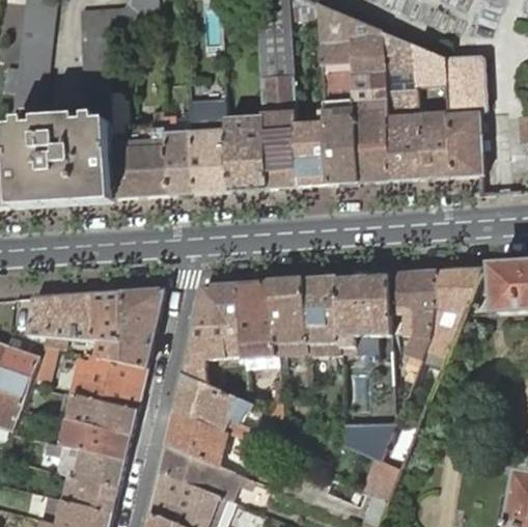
[(15,91),(14,105),(43,99),(55,0),(26,0),(18,66),(15,91)]
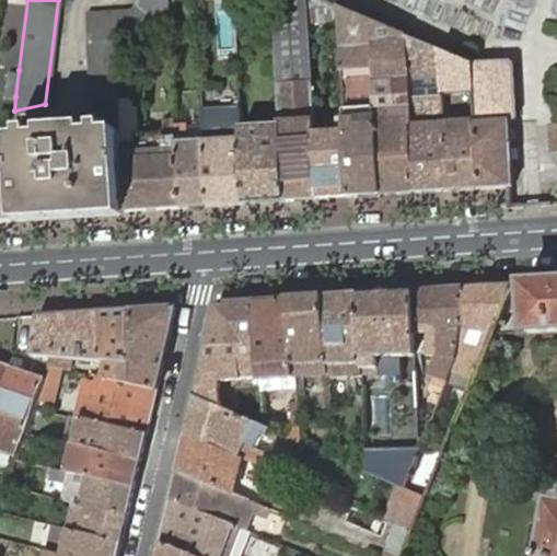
[(132,0),(129,6),(82,9),(84,37),(88,99),(115,96),(112,35),(169,33),(165,0),(132,0)]
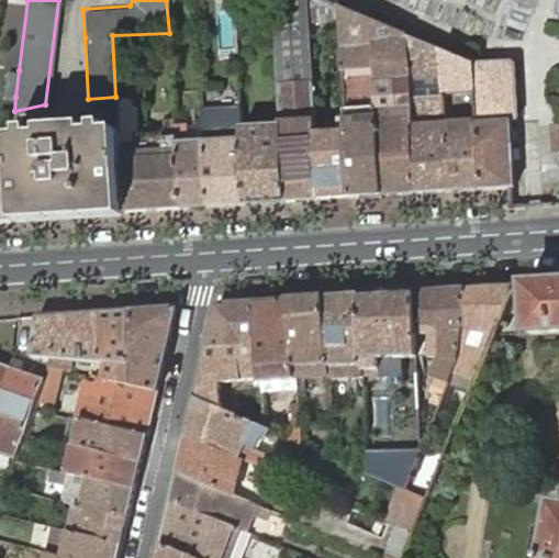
[(306,19),(304,0),(270,0),(276,82),(279,122),(312,120),(312,114),(310,80),(306,19)]
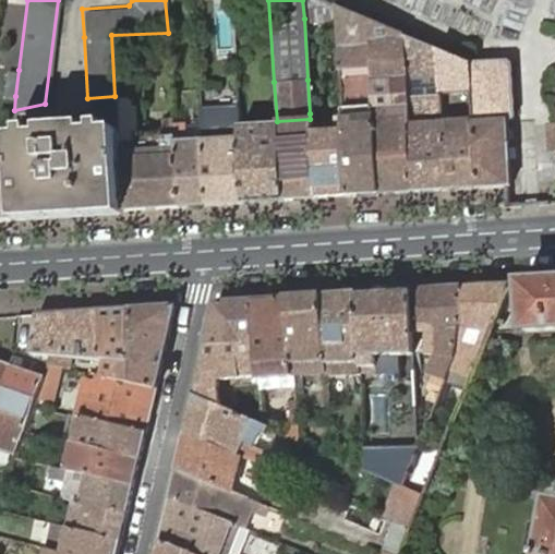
[(335,3),(326,0),(302,0),(304,19),(336,16),(335,3)]
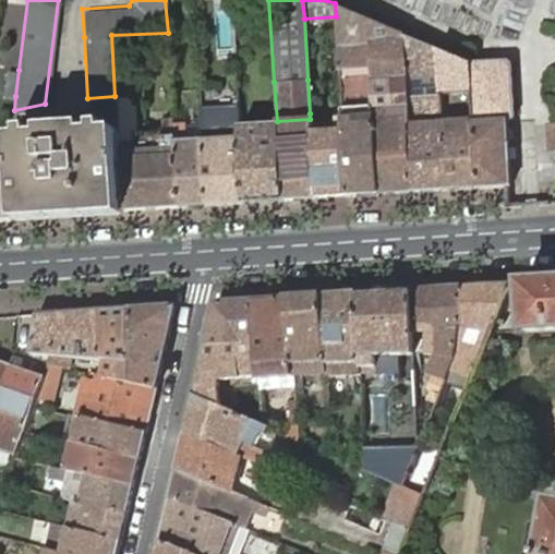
[(371,65),(368,17),(335,3),(340,68),(371,65)]
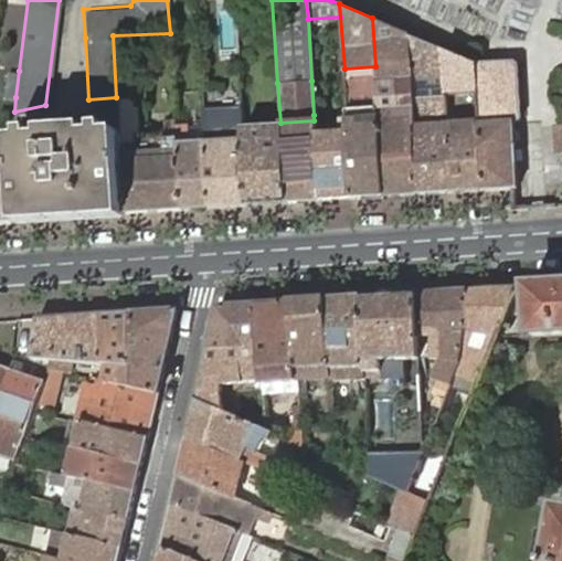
[(411,77),(409,33),(372,18),(375,66),(377,80),(378,107),(380,126),(413,124),(411,77)]
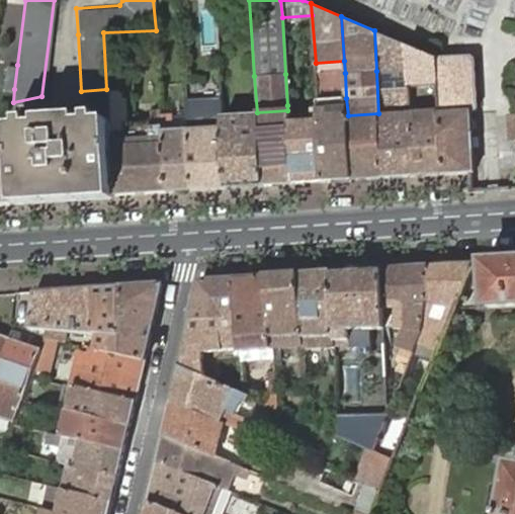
[(378,113),(409,111),(407,80),(405,44),(374,30),(376,71),(378,113)]
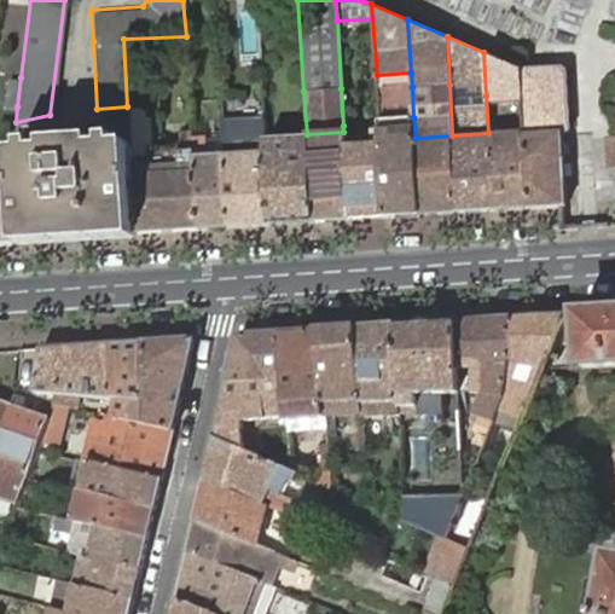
[(521,93),(518,67),(483,52),(486,96),(521,93)]
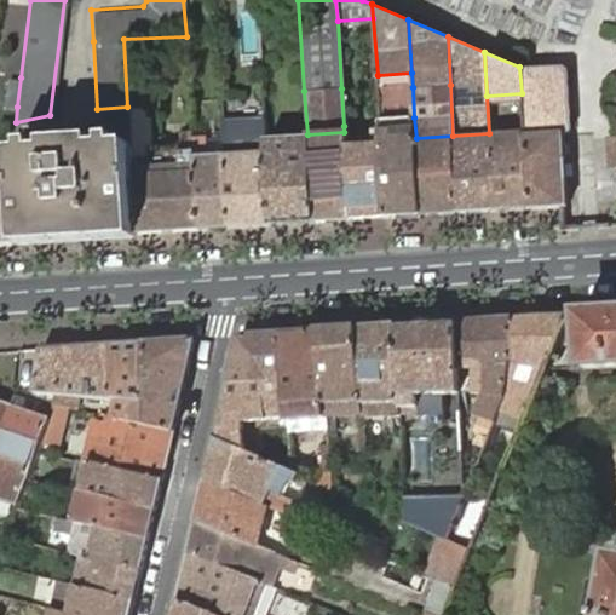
[(558,203),(565,203),(560,128),(565,128),(568,126),(564,67),(562,64),(519,67),(522,93),(524,131),(524,144),(528,205),(558,203)]
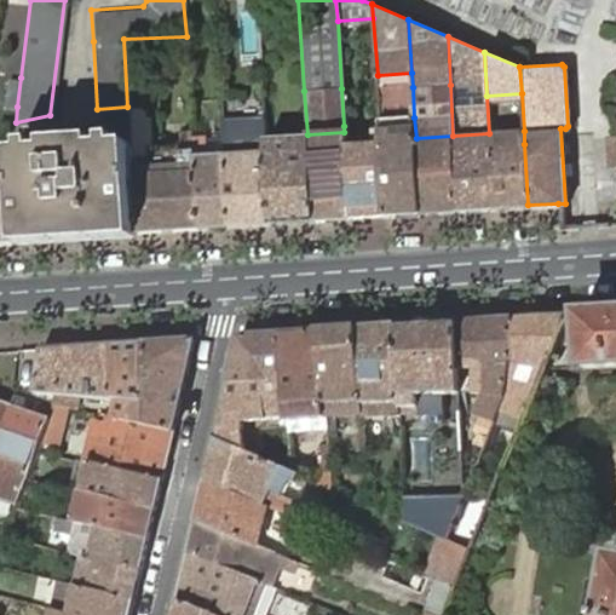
[(413,87),(412,73),(378,75),(379,119),(414,118),(413,87)]
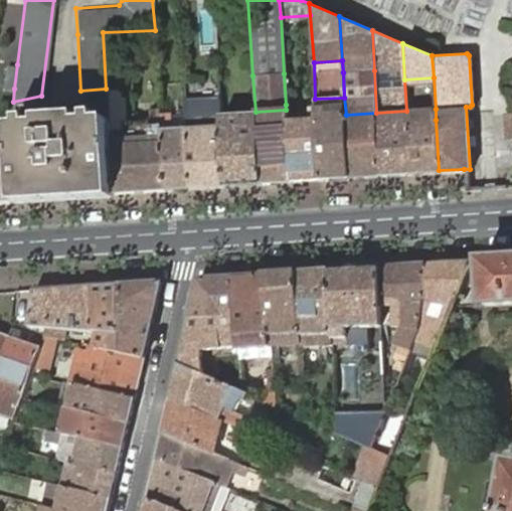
[(3,87),(14,89),(17,64),(6,63),(3,87)]
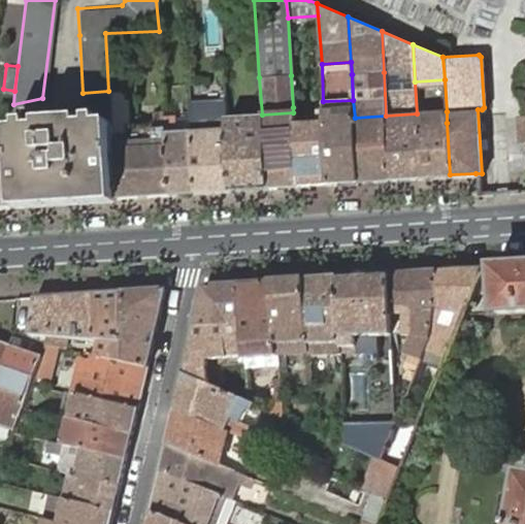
[(119,91),(108,91),(110,120),(111,125),(115,194),(115,196),(168,192),(164,123),(165,121),(143,123),(135,123),(128,124),(126,98),(123,98),(123,93),(119,91)]
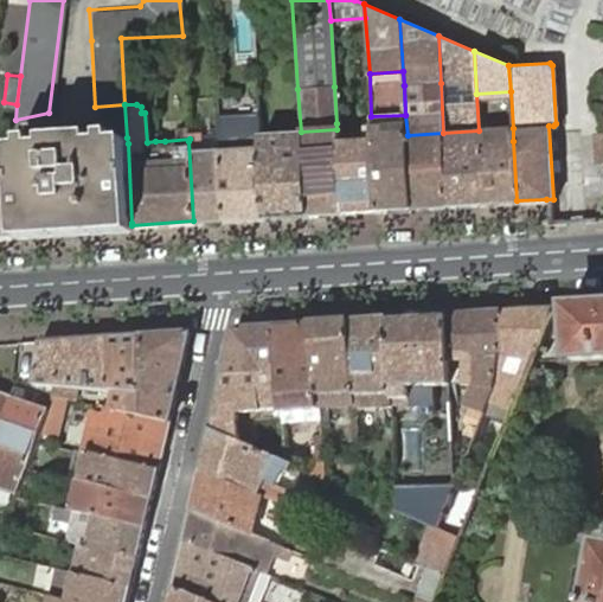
[(223,219),(264,216),(260,134),(258,109),(217,111),(218,139),(223,219)]
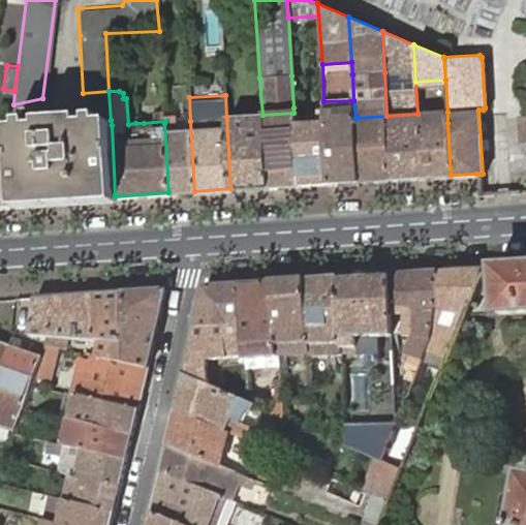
[(329,183),(359,181),(356,118),(353,100),(323,101),(325,116),(318,116),(319,124),(295,125),(298,185),(329,183)]
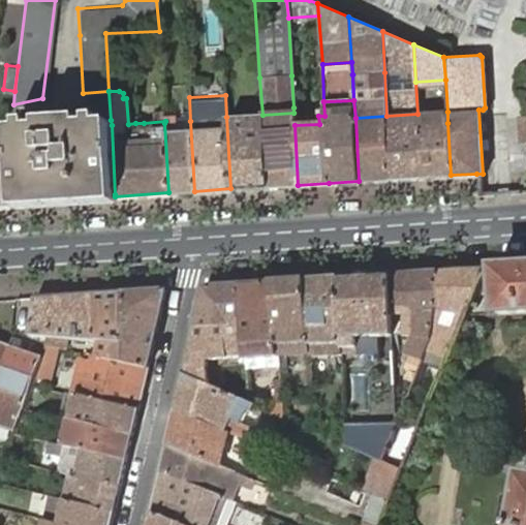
[(168,192),(194,191),(190,121),(184,122),(185,132),(181,133),(177,133),(174,133),(174,122),(173,111),(163,111),(165,121),(164,123),(168,192)]
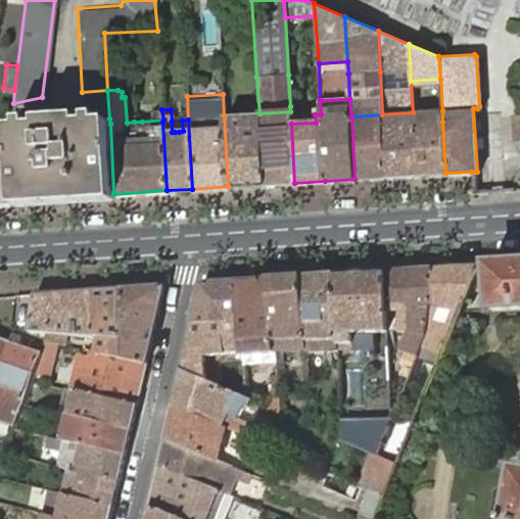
[(416,175),(445,173),(442,122),(442,110),(413,112),(413,118),(416,175)]
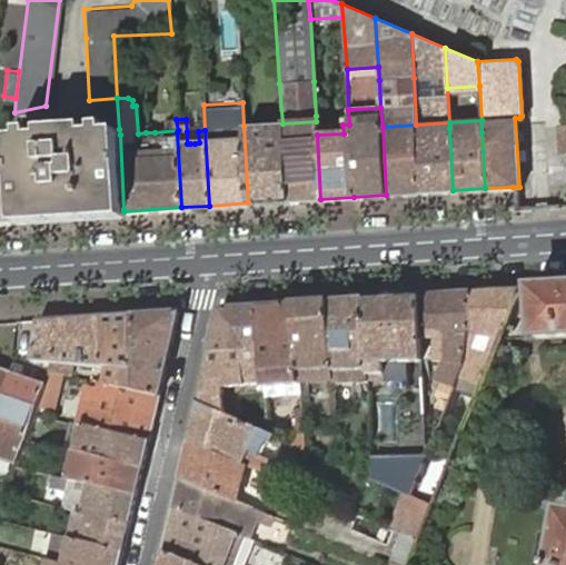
[(317,135),(316,121),(283,124),(287,201),(320,199),(317,135)]
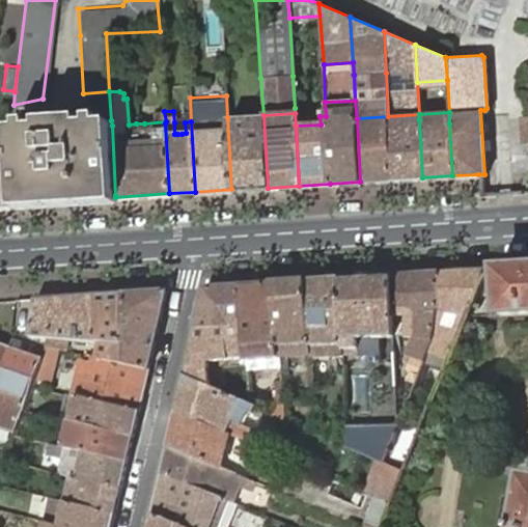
[(391,179),(422,177),(419,119),(419,114),(388,116),(391,179)]
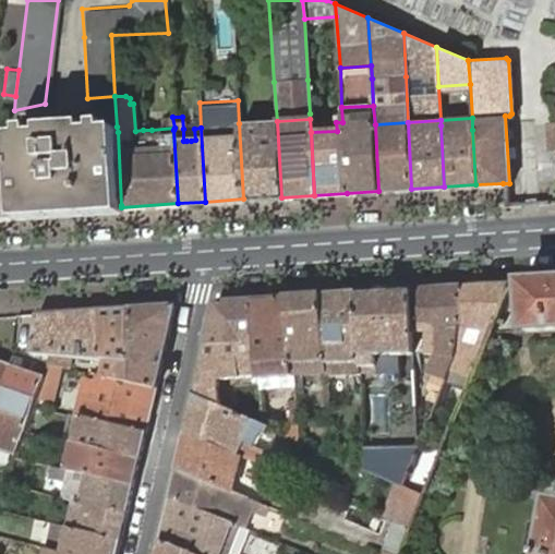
[(14,212),(121,205),(118,132),(117,127),(105,128),(105,121),(94,122),(94,128),(84,129),(84,122),(40,125),(40,132),(31,132),(31,125),(20,125),(21,133),(11,133),(11,136),(10,141),(10,148),(14,212)]
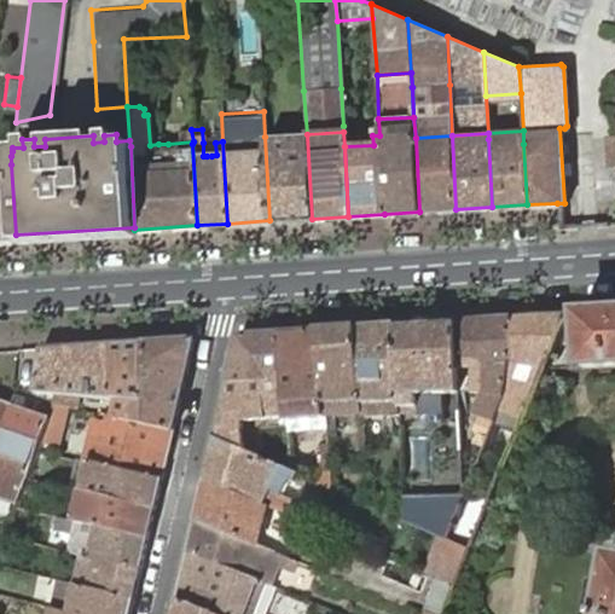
[(312,219),(307,134),(265,137),(270,220),(312,219)]
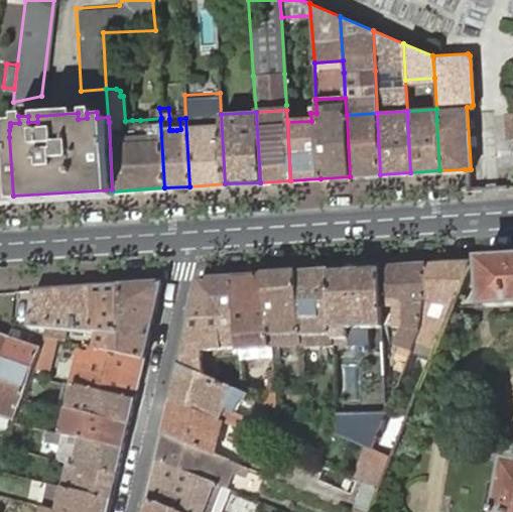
[(380,174),(377,113),(347,115),(350,176),(380,174)]
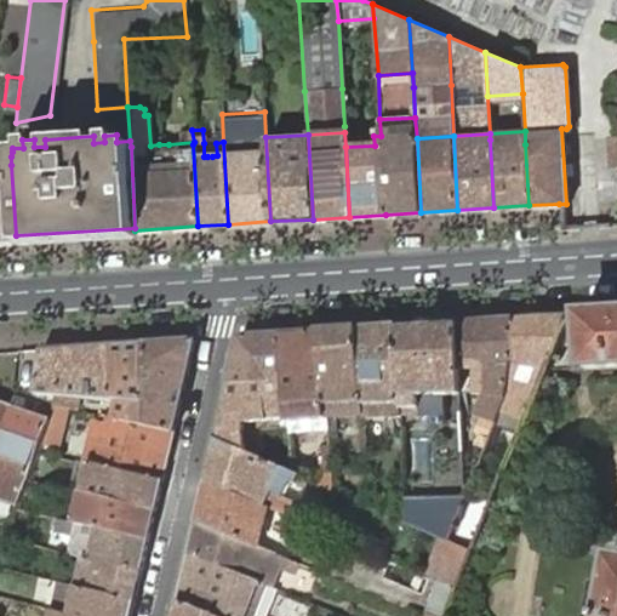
[(0,238),(16,238),(16,235),(11,165),(11,157),(12,152),(0,152),(0,238)]
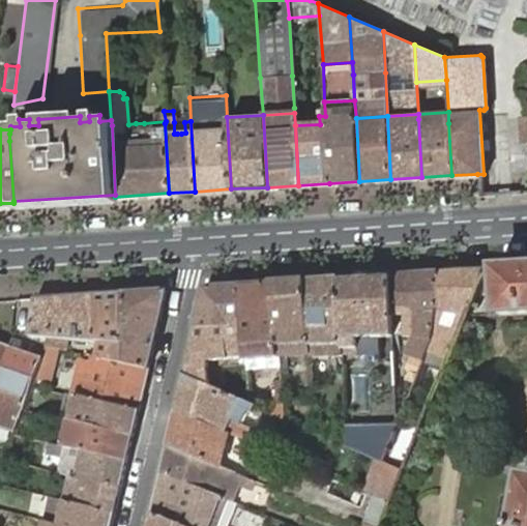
[(506,310),(526,308),(526,263),(486,266),(466,313),(496,311),(506,310)]
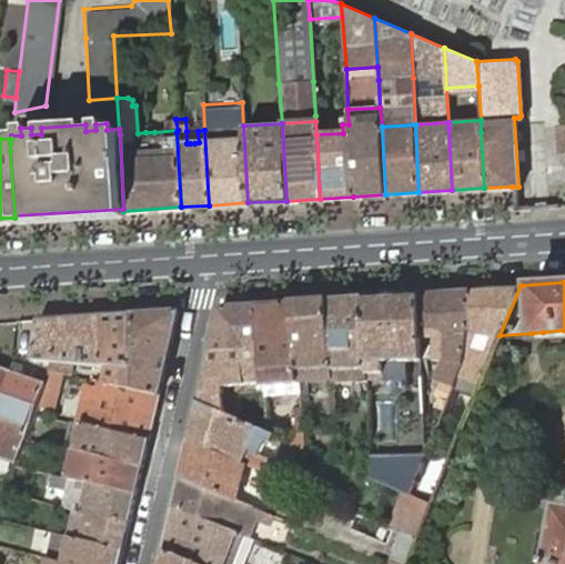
[(452,386),(474,395),(500,335),(521,285),(468,289),(466,330),(463,350),(461,364),(452,383),(452,386)]
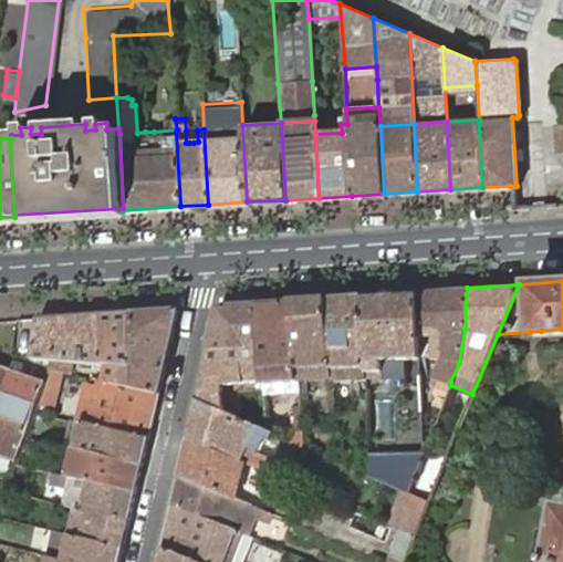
[(465,329),(467,288),(417,291),(418,353),(442,356),(435,375),(450,382),(459,363),(461,349),(465,329)]
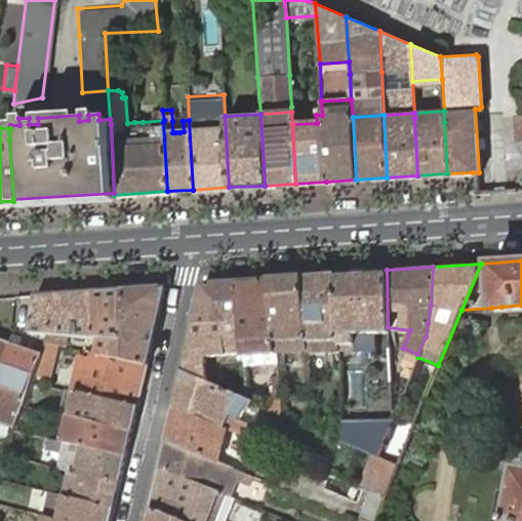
[(387,270),(335,273),(337,343),(346,343),(353,343),(353,332),(388,331),(388,327),(387,270)]
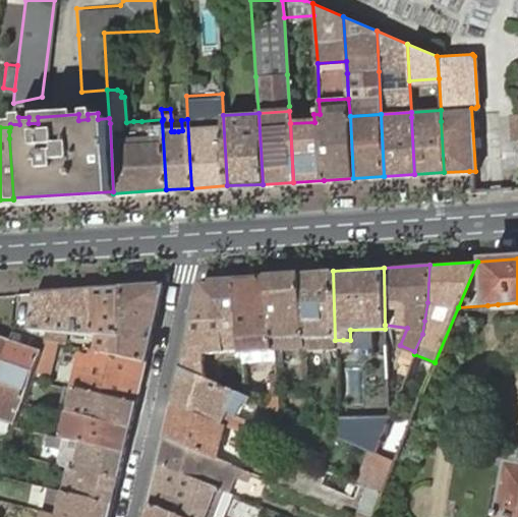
[(333,271),(300,273),(303,345),(303,349),(323,348),(329,348),(330,363),(330,375),(336,375),(335,357),(335,345),(335,340),(333,271)]
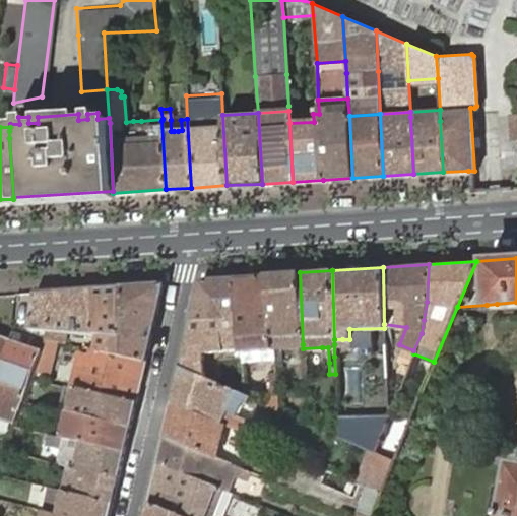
[(300,272),(267,274),(272,347),(273,363),(280,363),(279,346),(303,344),(300,272)]
